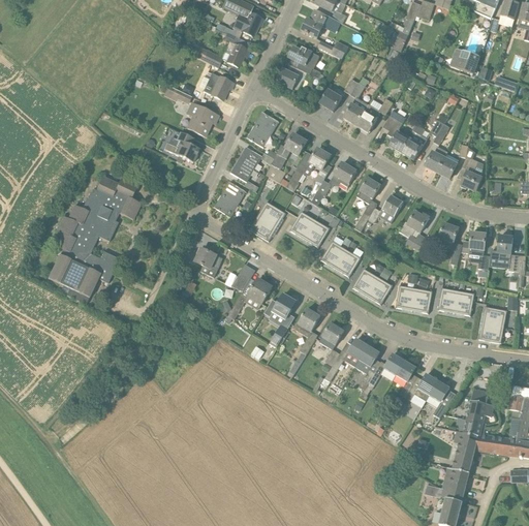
[(193,13),(198,4),(190,0),(185,0),(181,7),(193,13)]
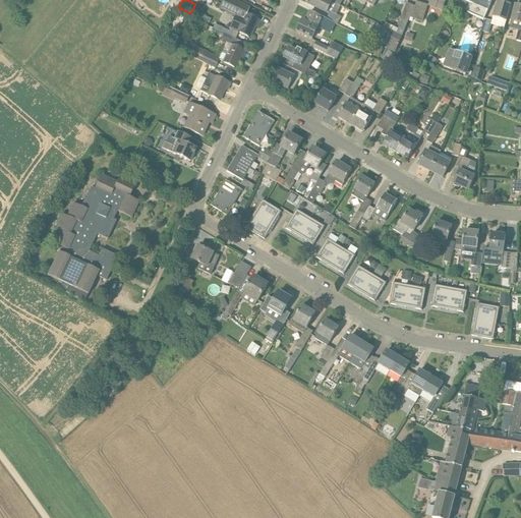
[(246,12),(249,5),(238,0),(222,0),(219,6),(234,14),(226,31),(236,35),(238,30),(249,35),(255,22),(257,23),(259,18),(246,12)]
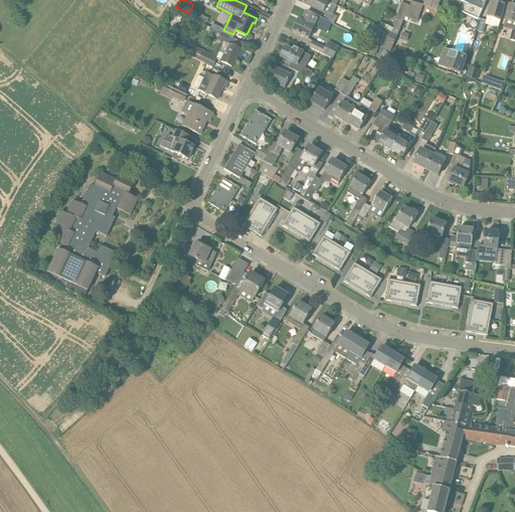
[(336,3),(329,0),(308,0),(307,2),(324,11),(325,8),(326,8),(323,16),(334,21),(337,14),(333,11),(337,3),(336,3)]
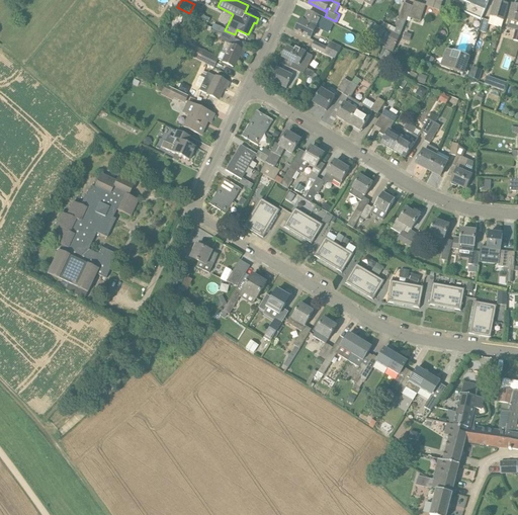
[(398,17),(400,18),(405,20),(412,3),(405,0),(398,17)]
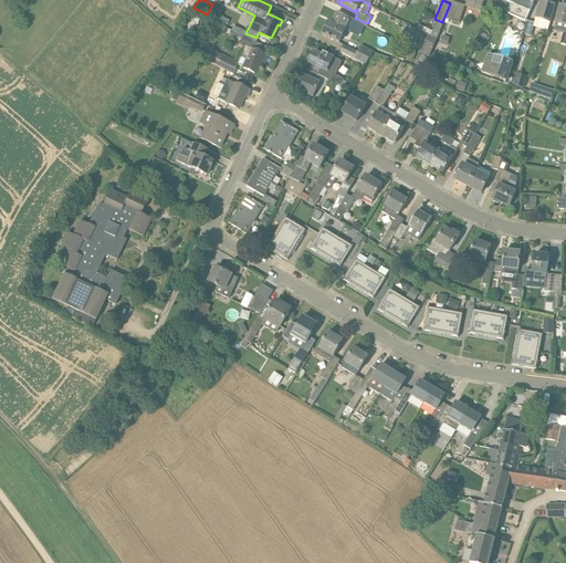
[(459,21),(464,3),(465,2),(459,0),(451,0),(446,17),(459,21)]
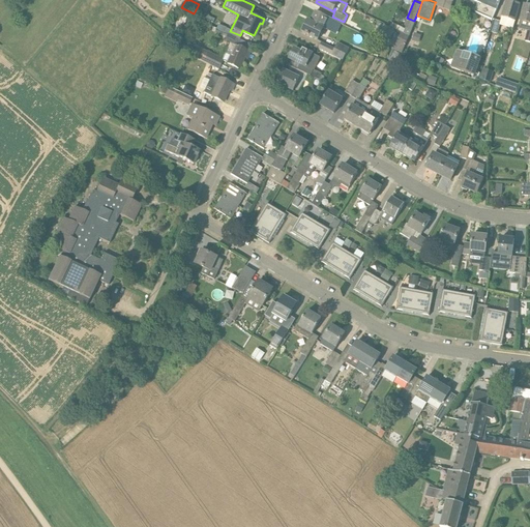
[(436,0),(436,2),(435,3),(443,5),(443,6),(450,8),(452,0),(436,0)]
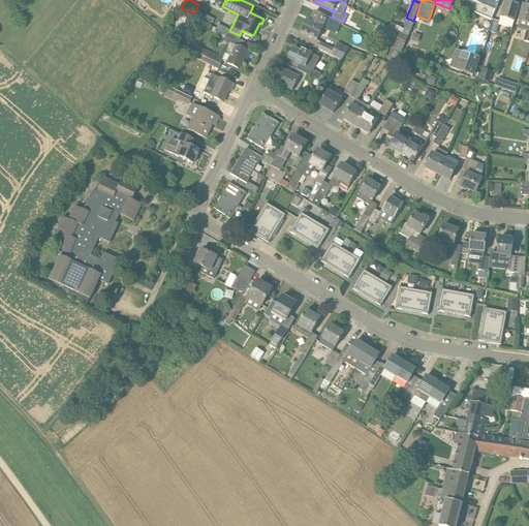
[(469,0),(476,3),(473,9),(491,17),(498,0),(469,0)]
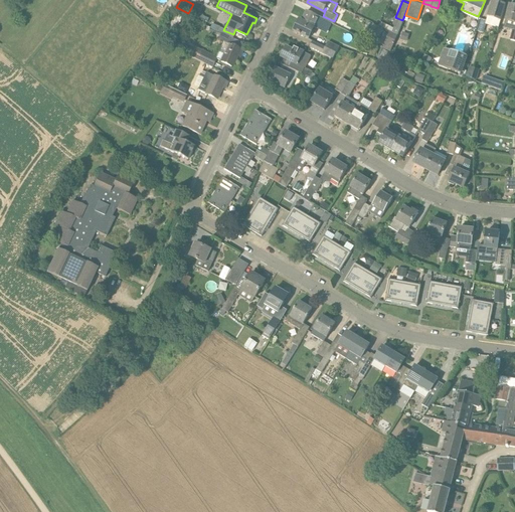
[(491,0),(487,14),(501,18),(506,2),(500,0),(491,0)]
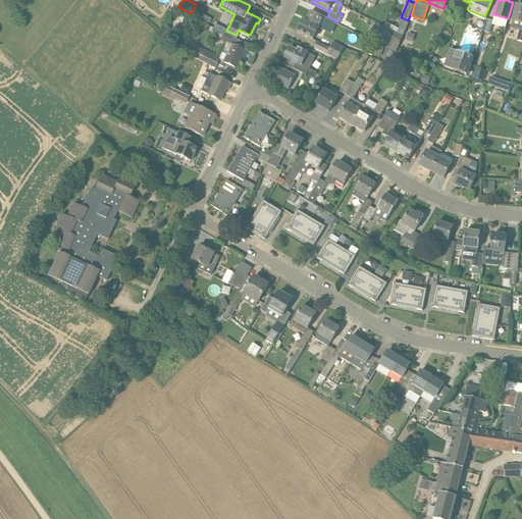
[(521,3),(517,2),(513,18),(511,26),(519,28),(517,38),(514,37),(512,43),(521,45),(521,3)]
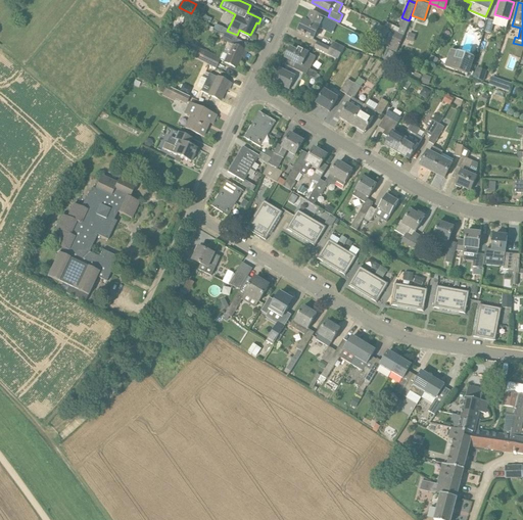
[(305,33),(315,37),(320,26),(325,15),(312,8),(306,18),(303,17),(298,30),(303,32),(303,33),(305,34),(305,33)]
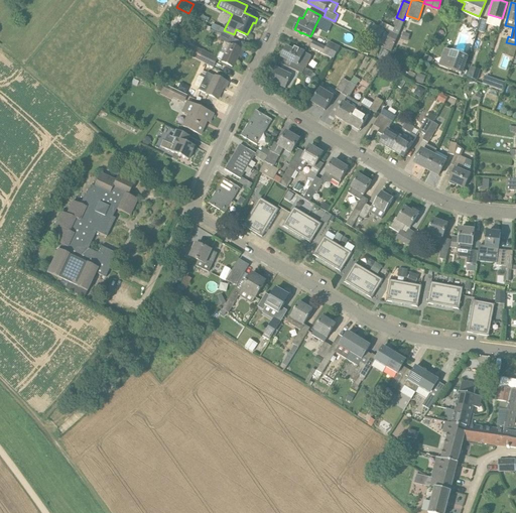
[(207,19),(209,13),(200,10),(198,16),(207,19)]
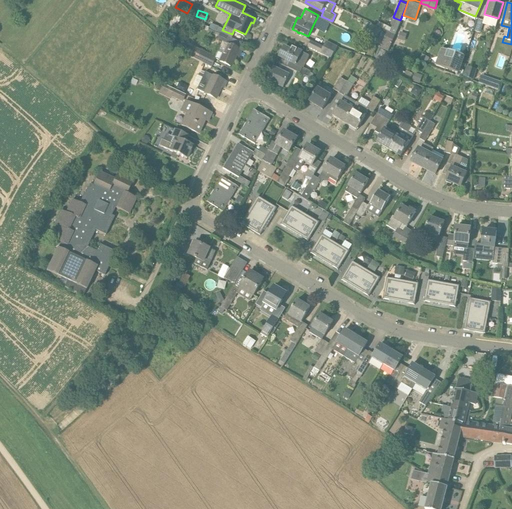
[(474,28),(480,30),(484,18),(477,16),(476,22),(474,28)]
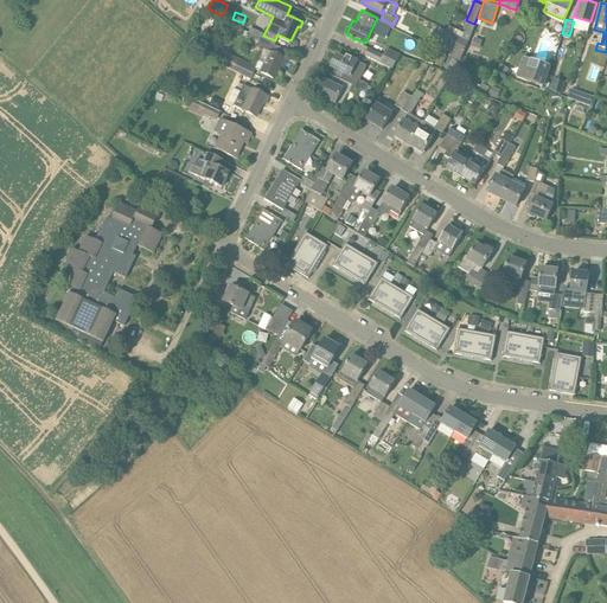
[(474,24),(468,21),(462,34),(468,38),(474,24)]
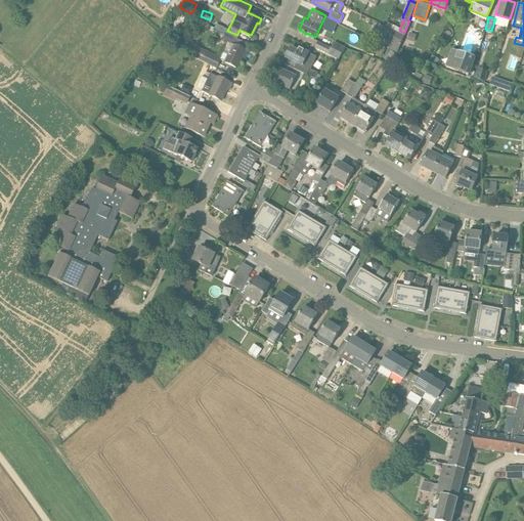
[(415,41),(418,30),(407,28),(404,38),(415,41)]
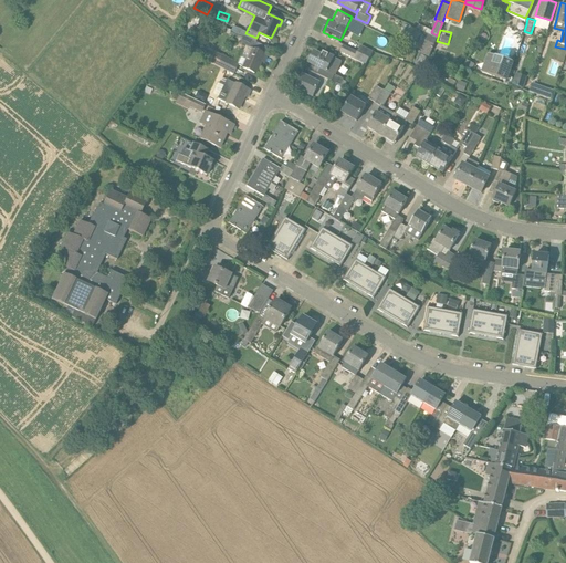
[(437,35),(431,32),(428,31),(420,50),(429,54),(437,35)]
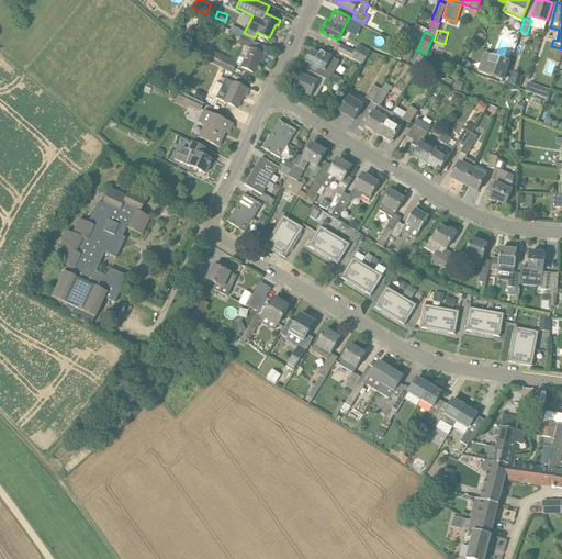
[(240,63),(239,64),(254,70),(259,58),(261,59),(265,53),(247,45),(250,37),(240,33),(237,40),(243,43),(235,59),(237,60),(236,62),(240,63)]
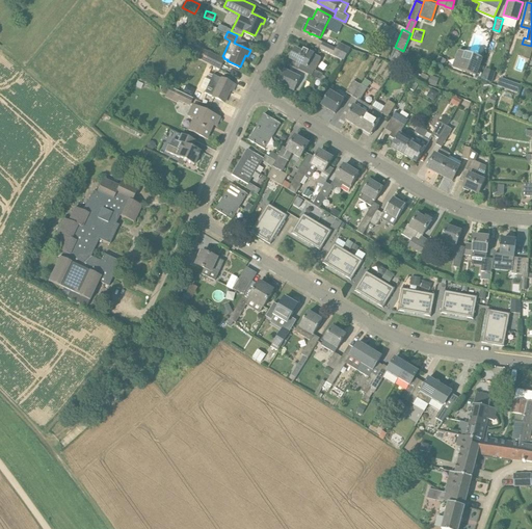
[(319,46),(344,58),(350,46),(339,40),(336,46),(323,40),(319,46)]
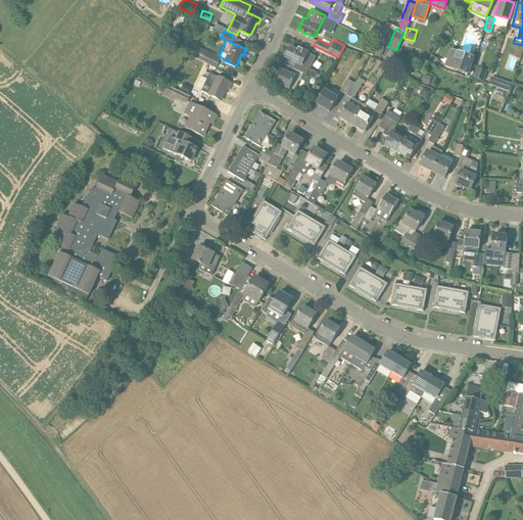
[(216,66),(220,57),(221,56),(219,55),(205,49),(197,45),(196,46),(192,54),(216,66)]
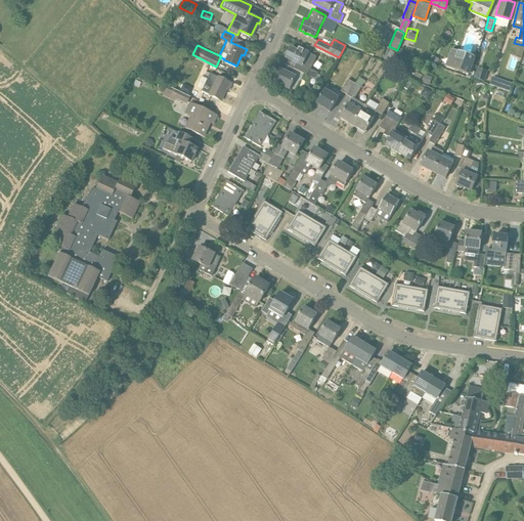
[(286,55),(303,63),(309,51),(299,46),(298,48),(291,45),(286,55)]
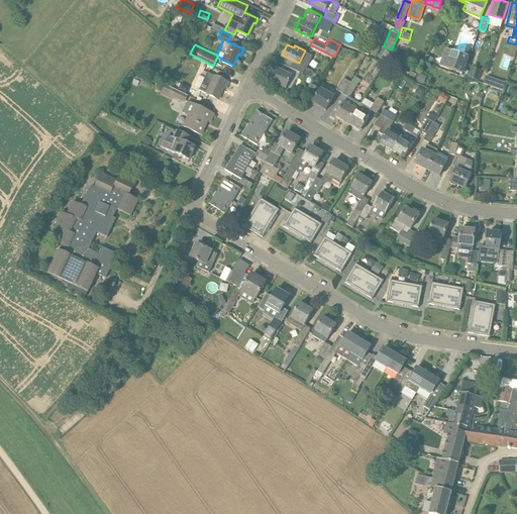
[(439,63),(463,72),(470,54),(446,45),(439,63)]
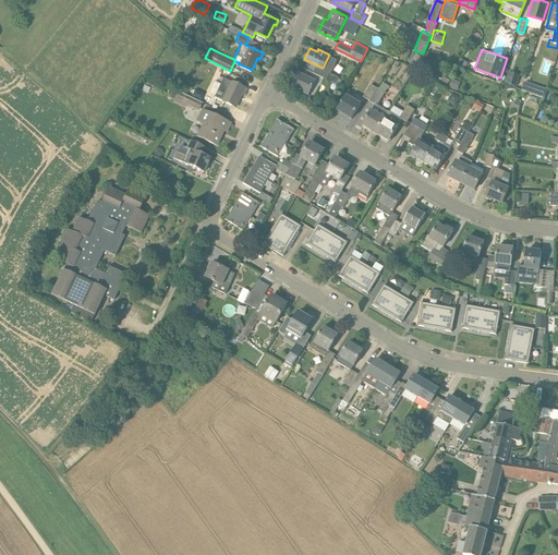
[(317,91),(320,82),(328,85),(331,80),(323,75),(306,67),(300,79),(296,76),(292,85),(299,88),(301,91),(301,89),(308,93),(311,87),(317,91)]
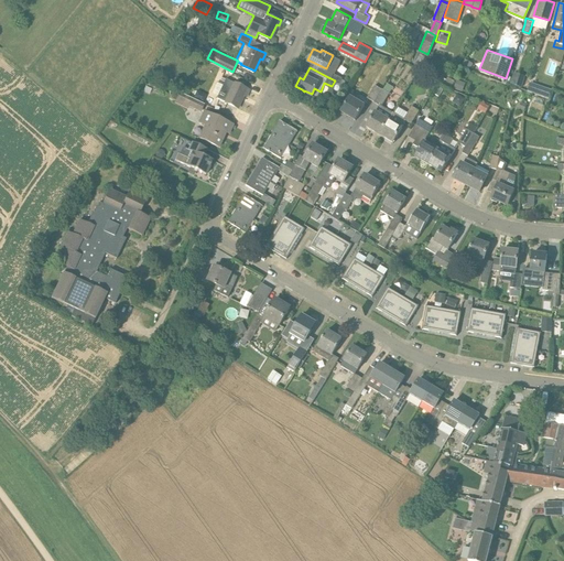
[(326,76),(335,81),(339,83),(343,76),(329,69),(326,76)]
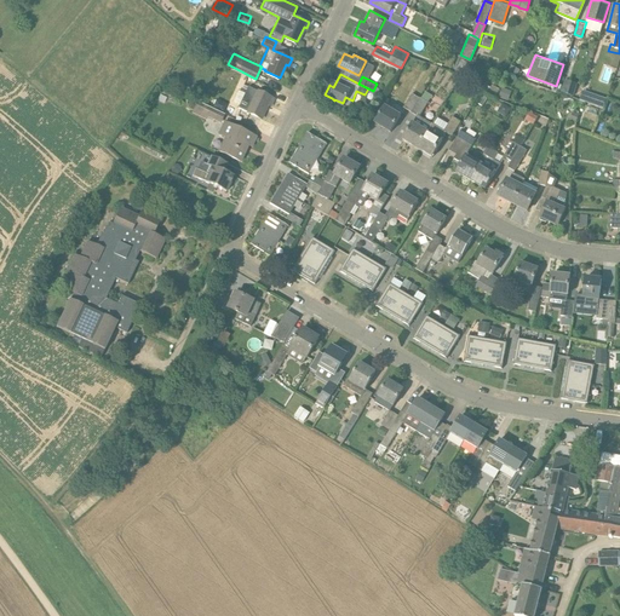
[(563,86),(574,91),(578,81),(566,76),(563,86)]
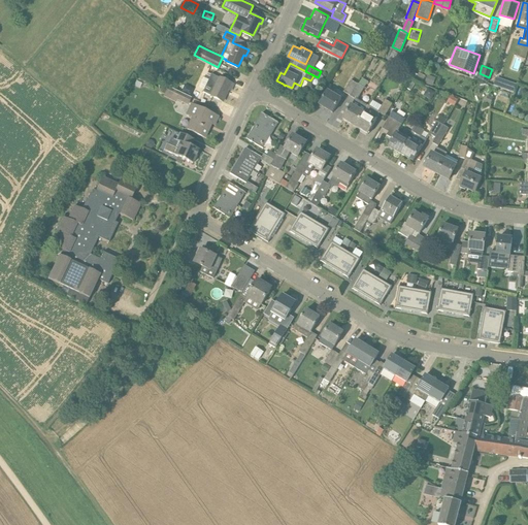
[(215,81),(209,93),(222,99),(228,87),(230,88),(233,83),(216,73),(212,80),(215,81)]
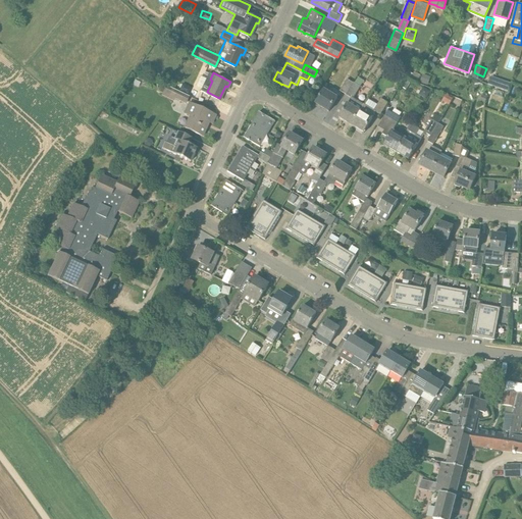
[(491,72),(489,81),(510,87),(512,79),(491,72)]
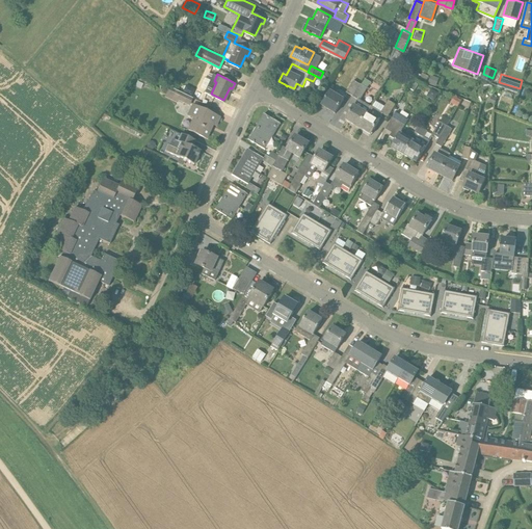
[(352,94),(360,98),(367,86),(367,85),(371,79),(365,76),(361,82),(361,81),(360,82),(352,94)]
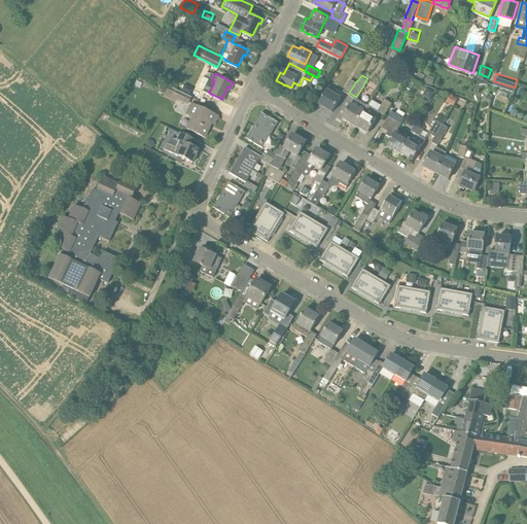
[(343,89),(349,93),(356,81),(350,77),(343,89)]
